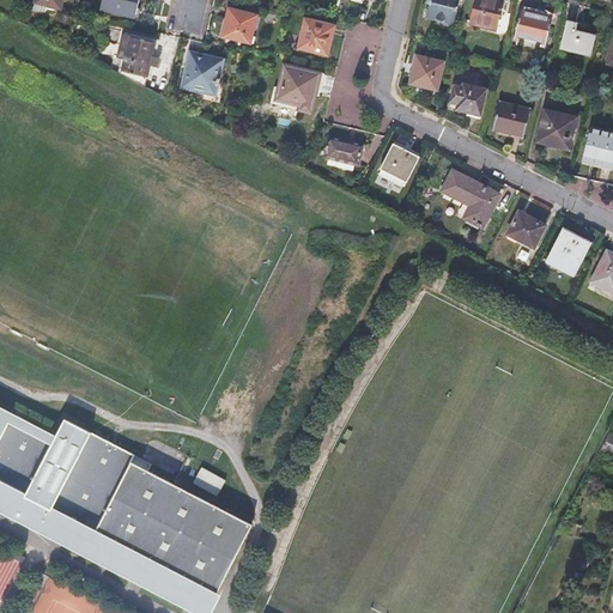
[(102,0),(99,10),(134,18),(138,0),(102,0)]
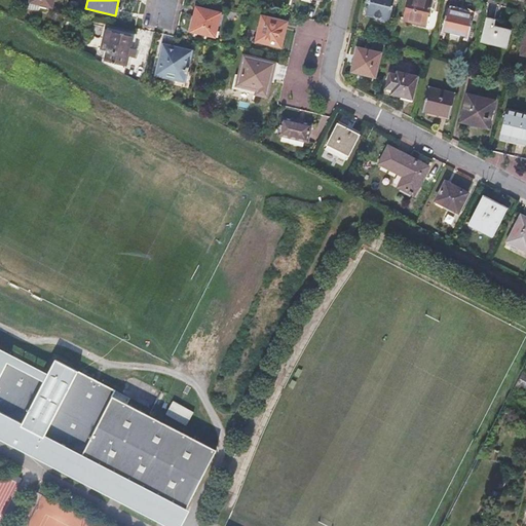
[(369,0),(366,15),(377,19),(378,15),(389,17),(392,0),(369,0)]
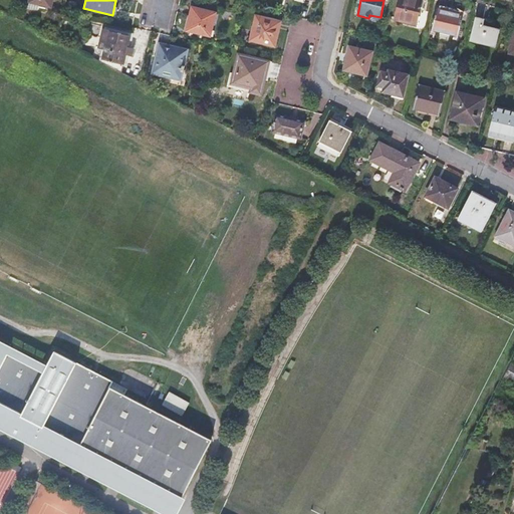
[(397,0),(393,18),(403,20),(403,18),(416,21),(421,0),(397,0)]
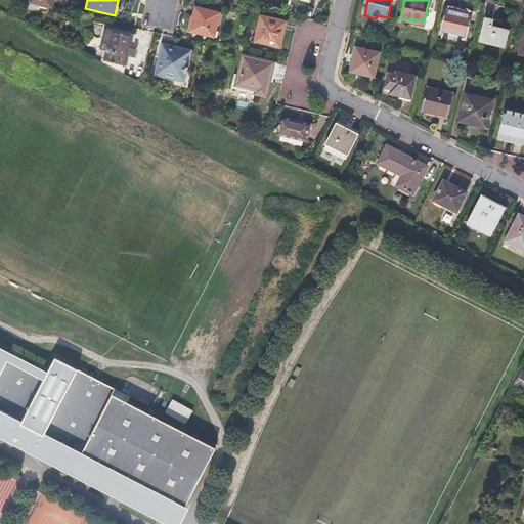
[(194,17),(191,32),(213,37),(219,12),(195,6),(192,16),(194,17)]
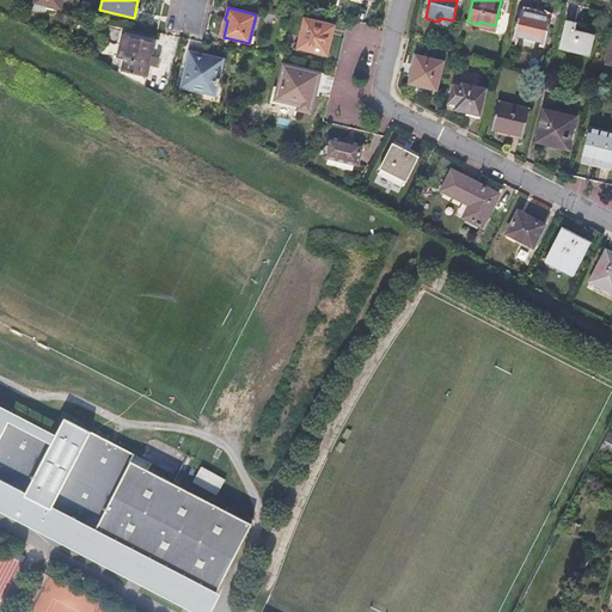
[(520,10),(514,36),(545,43),(551,17),(520,10)]
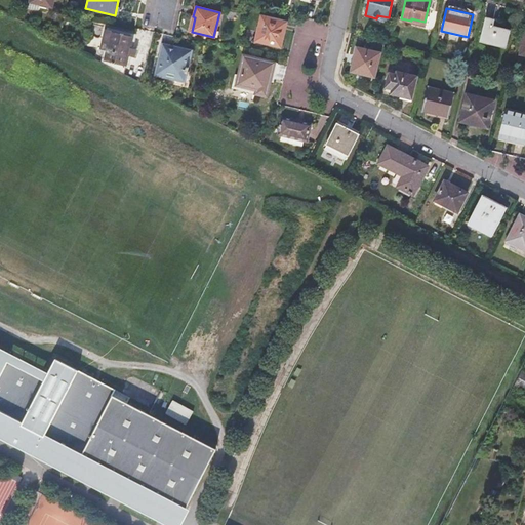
[(260,15),(254,40),(279,46),(285,22),(260,15)]
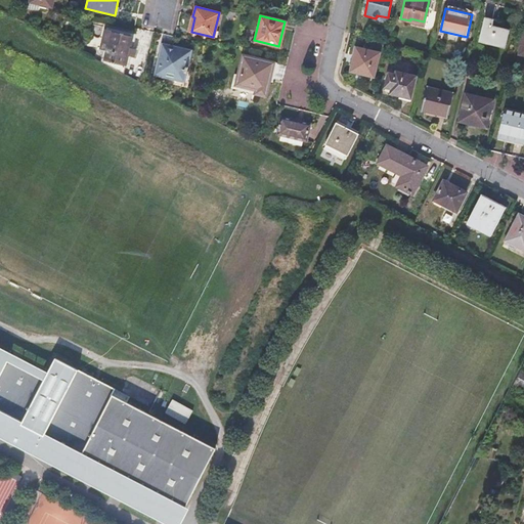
[(484,17),(479,42),(504,48),(509,30),(492,25),(493,18),(484,17)]
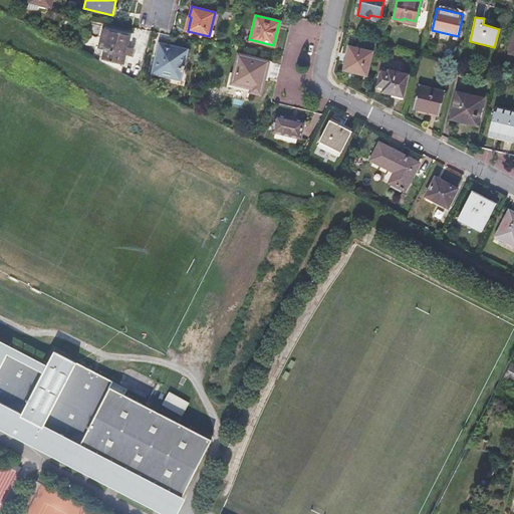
[(109,31),(101,58),(104,59),(104,61),(107,62),(107,60),(112,62),(113,60),(122,63),(124,54),(132,56),(135,41),(132,41),(133,36),(109,31)]
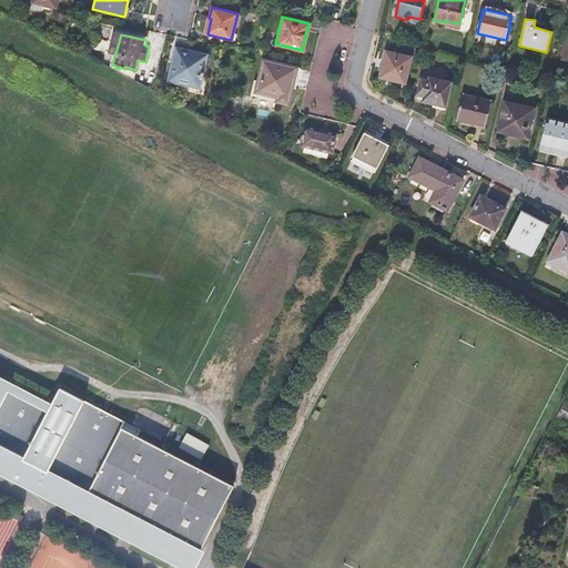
[(175,48),(168,81),(181,84),(181,82),(200,85),(208,56),(175,48)]
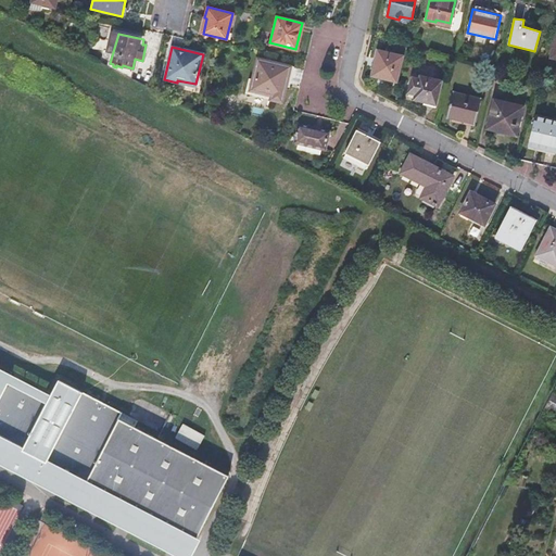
[(378,50),(371,75),(395,80),(402,57),(378,50)]
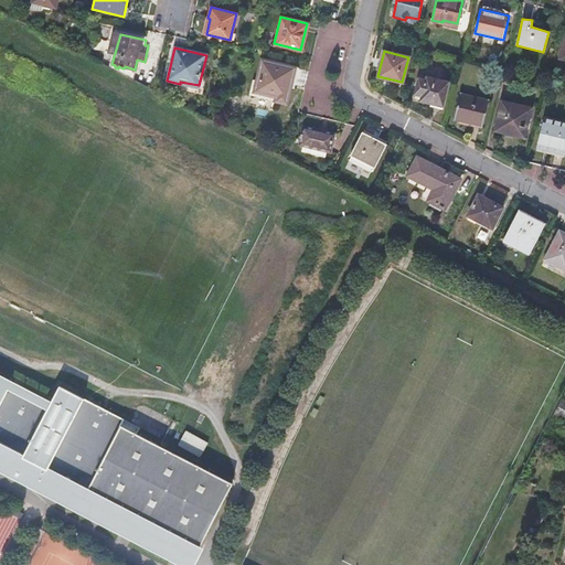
[(262,59),(254,91),(276,96),(275,100),(286,103),(290,86),(294,86),(297,68),(295,66),(262,59)]
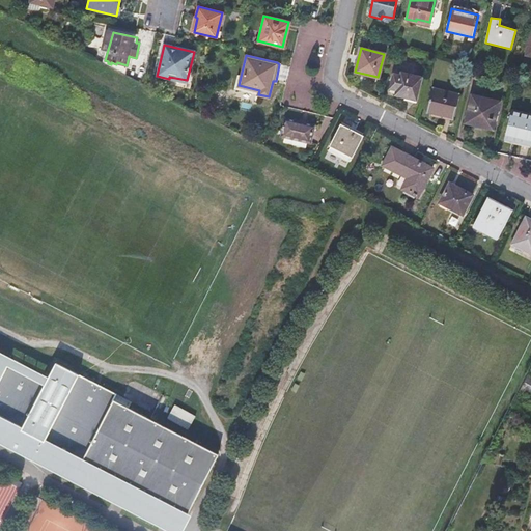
[(392,74),(389,87),(396,88),(395,93),(415,99),(420,77),(400,72),(399,76),(392,74)]
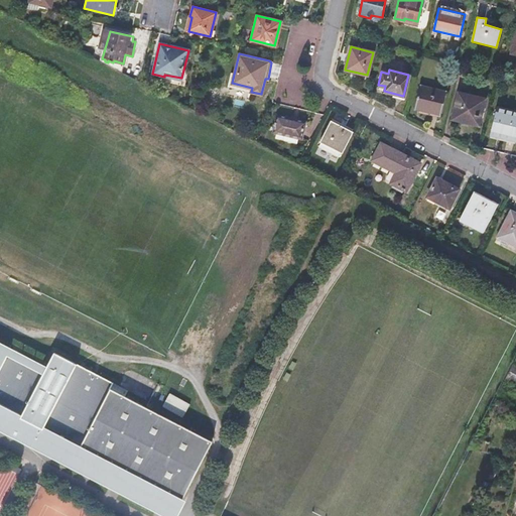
[(420,86),(415,108),(441,115),(446,92),(420,86)]
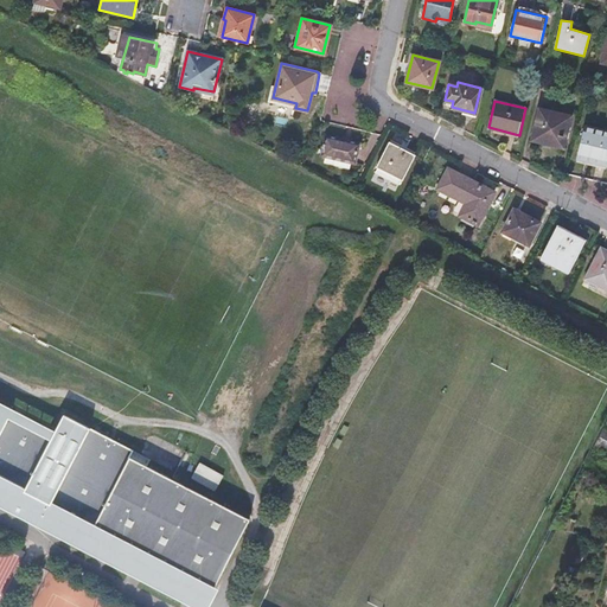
[(540,109),(534,138),(563,146),(570,117),(540,109)]
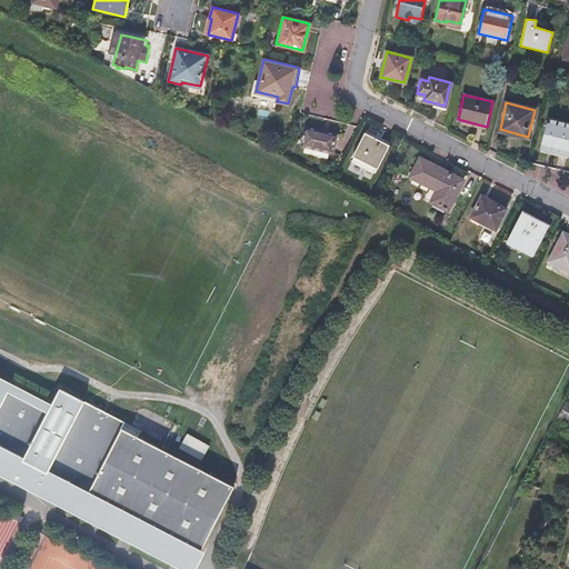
[(568,122),(547,117),(540,147),(568,155),(568,151),(568,122)]
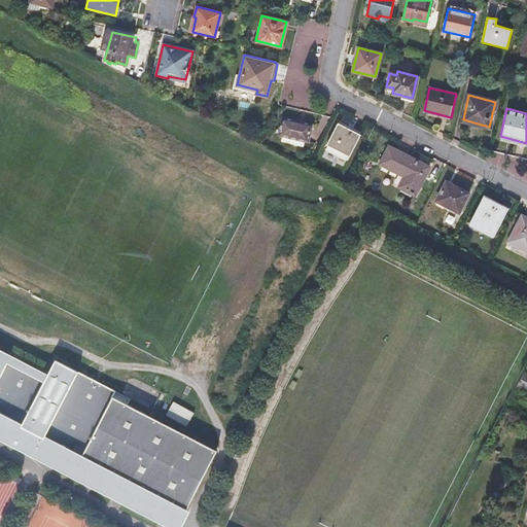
[(280,125),(279,127),(281,128),(280,136),(307,142),(311,125),(283,118),(282,125),(280,125)]
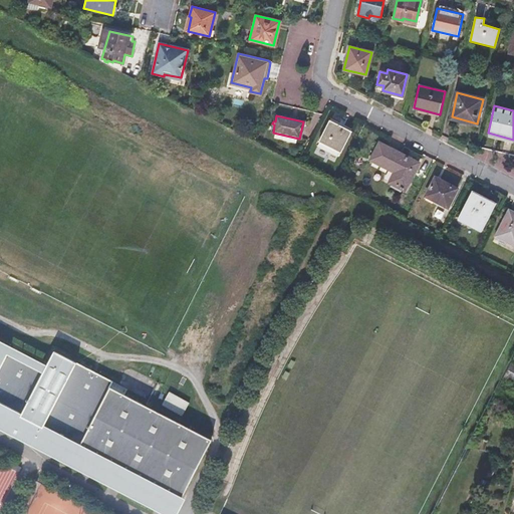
[(333,118),(318,146),(338,156),(352,129),(333,118)]
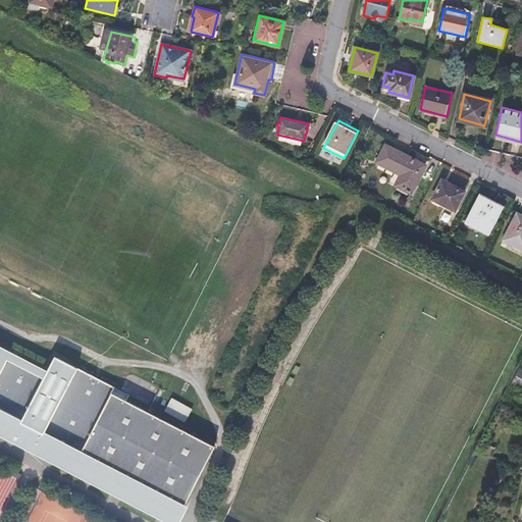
[(385,145),(377,161),(401,173),(396,184),(411,192),(424,164),(385,145)]
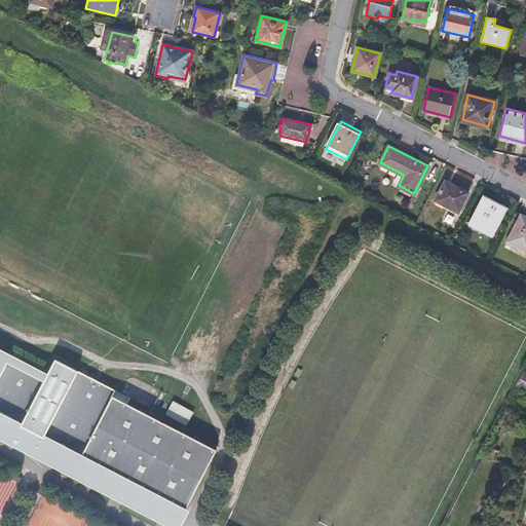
[(444,181),(435,199),(456,212),(466,192),(444,181)]
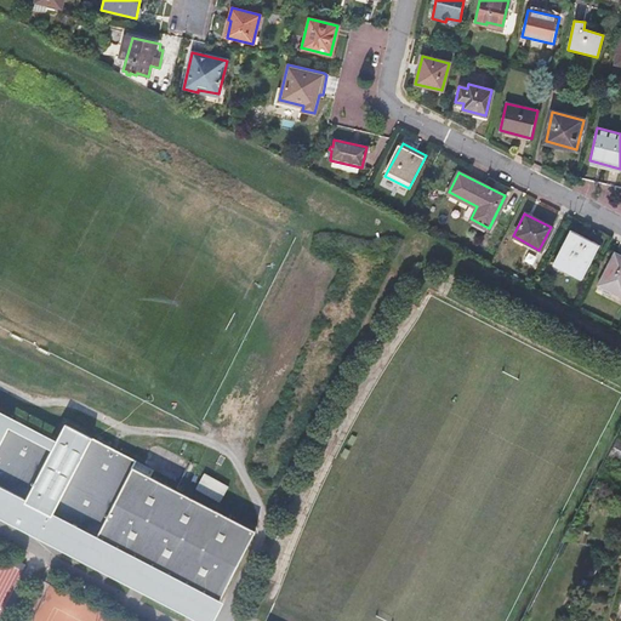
[(569,229),(554,258),(573,267),(570,273),(582,279),(598,244),(569,229)]
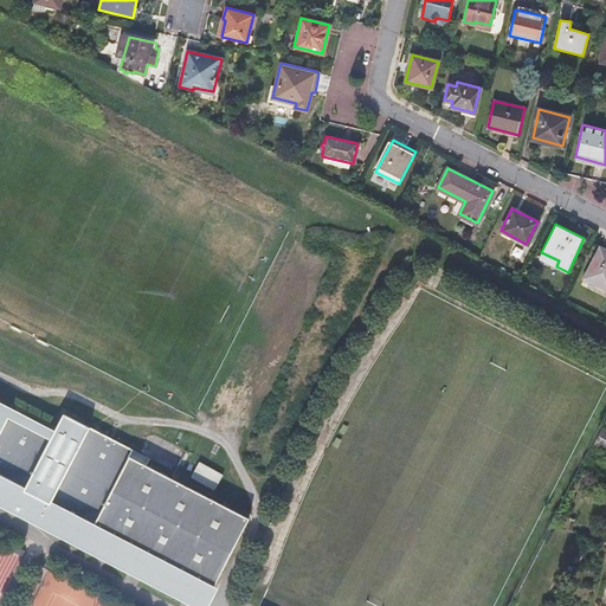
[(605,252),(599,249),(584,278),(605,289),(605,252)]
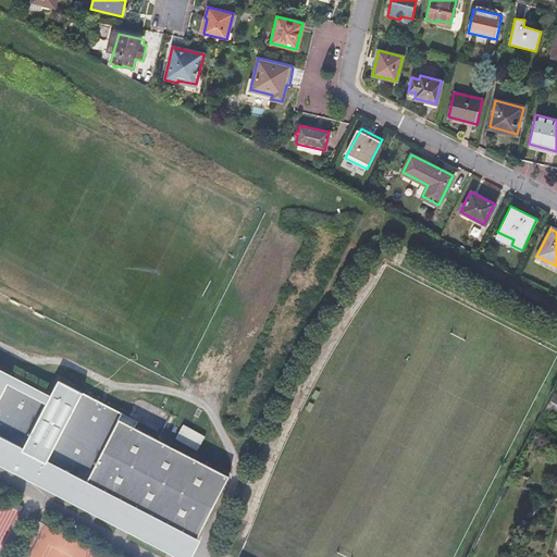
[(39,344),(41,339),(22,330),(20,335),(39,344)]
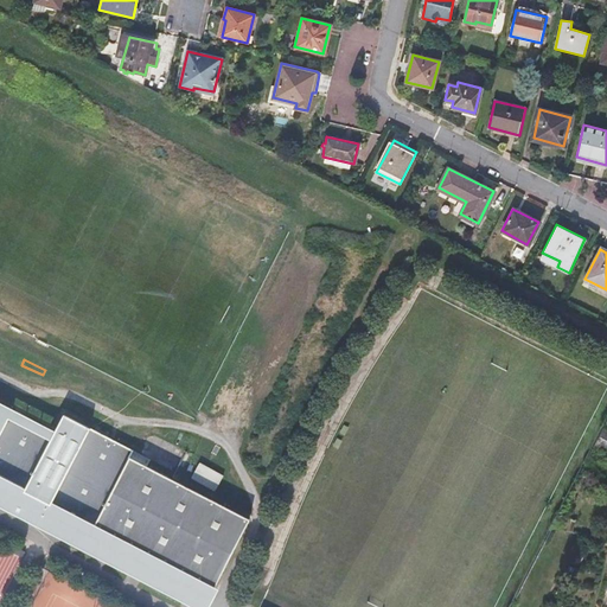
[(56,430),(0,401),(0,505),(195,606),(209,606),(219,588),(216,587),(215,588),(205,606),(142,575),(146,570),(133,564),(131,569),(109,557),(112,553),(100,547),(97,551),(84,544),(88,537),(72,529),(76,523),(64,518),(62,524),(46,516),(42,523),(16,509),(19,502),(0,492),(2,490),(0,487),(0,402),(13,410),(10,416),(52,438),(56,430)]
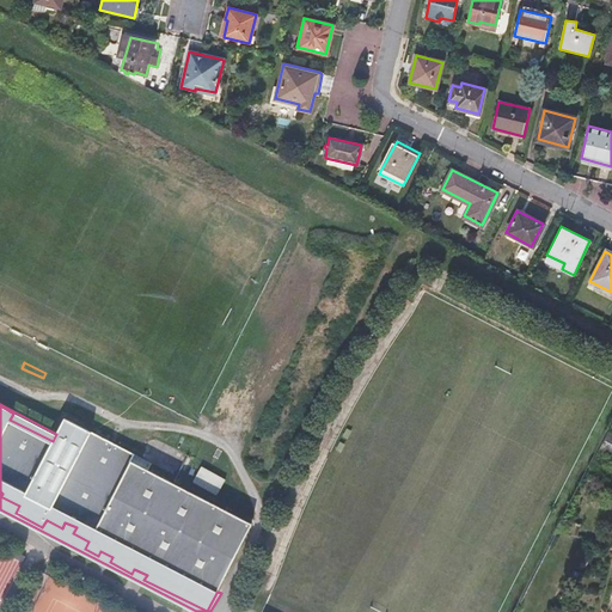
[(0,491),(2,494),(0,496),(19,506),(16,513),(42,527),(47,520),(62,528),(65,522),(77,527),(73,533),(89,542),(85,549),(98,556),(101,551),(112,557),(110,562),(132,574),(134,569),(147,575),(144,580),(207,611),(216,593),(218,592),(252,522),(150,470),(132,460),(134,454),(135,453),(65,417),(56,434),(53,441),(10,420),(13,414),(0,405),(0,491)]
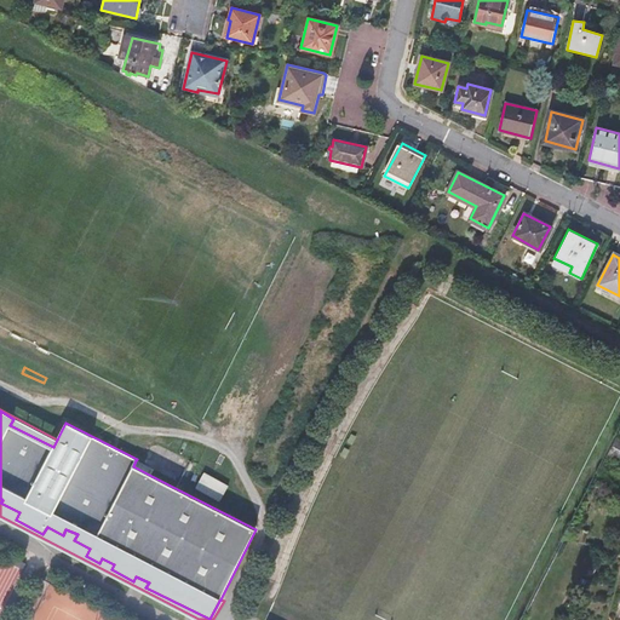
[(619,451),(612,447),(608,455),(619,461),(619,451)]
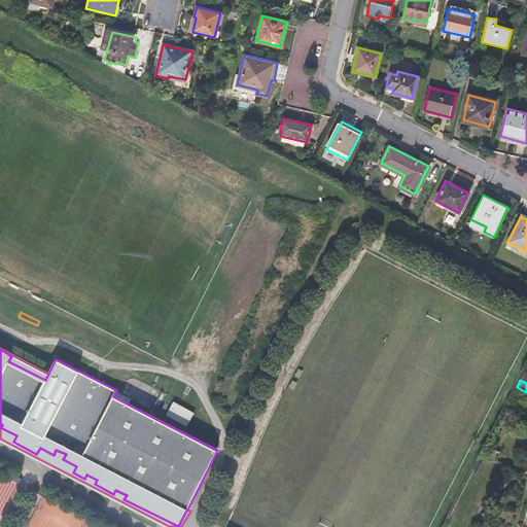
[(131,399),(115,391),(113,396),(129,405),(131,399)]
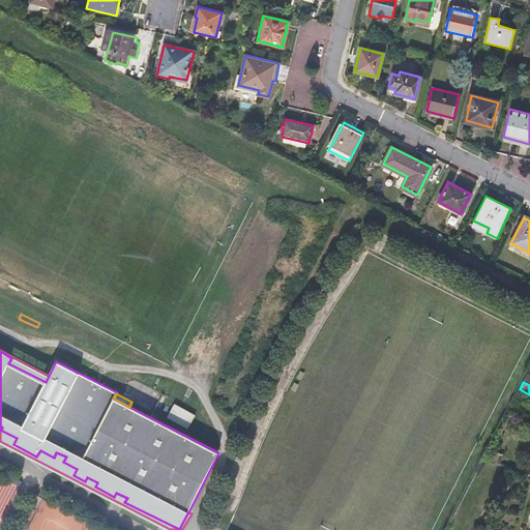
[(188,429),(196,415),(175,404),(168,417),(188,429)]
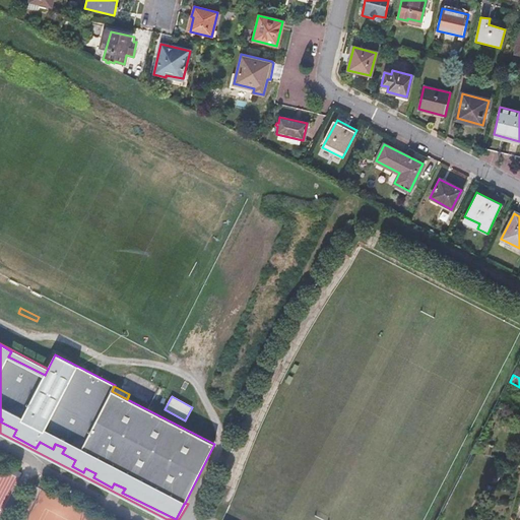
[(494,446),(478,443),(473,452),(491,457),(494,446)]
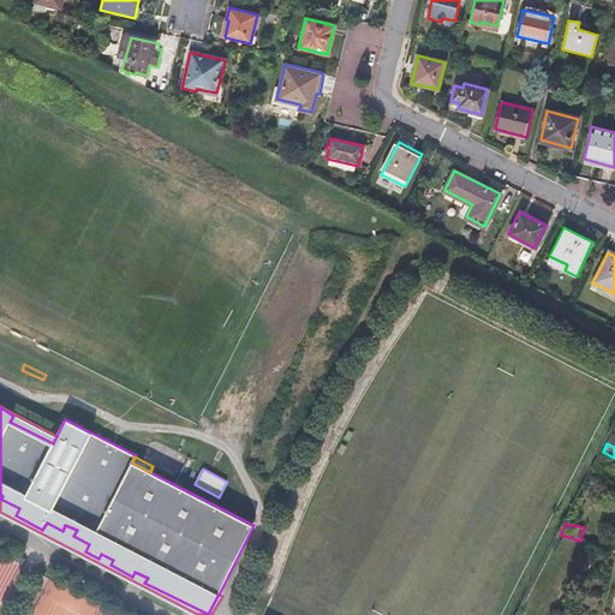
[(10,550),(7,556),(23,565),(27,559),(10,550)]
